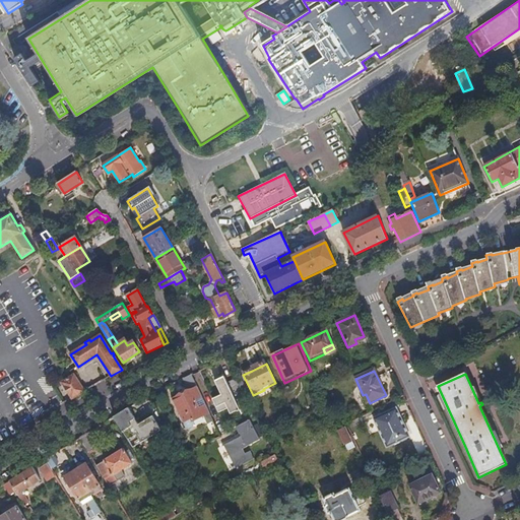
[(208,413),(191,376),(183,380),(188,392),(173,400),(182,421),(180,423),(183,429),(187,431),(191,429),(193,425),(192,423),(202,417),(202,416),(208,413)]
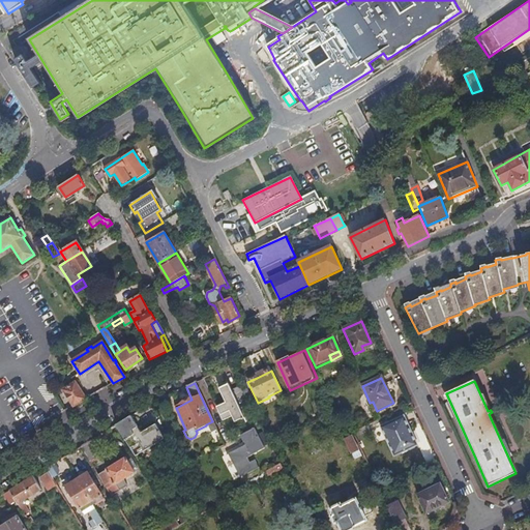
[(86,400),(76,384),(64,391),(74,406),(86,400)]
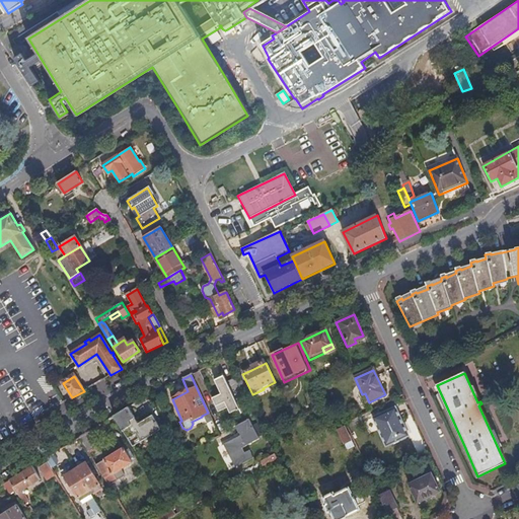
[(250,410),(237,384),(227,388),(223,377),(214,382),(220,395),(211,400),(217,414),(226,410),(229,415),(237,411),(239,415),(250,410)]
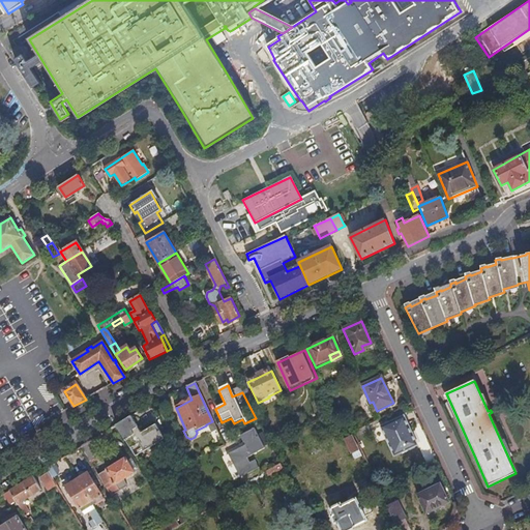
[(141,434),(130,417),(117,424),(115,427),(127,446),(135,459),(164,440),(155,424),(141,434)]
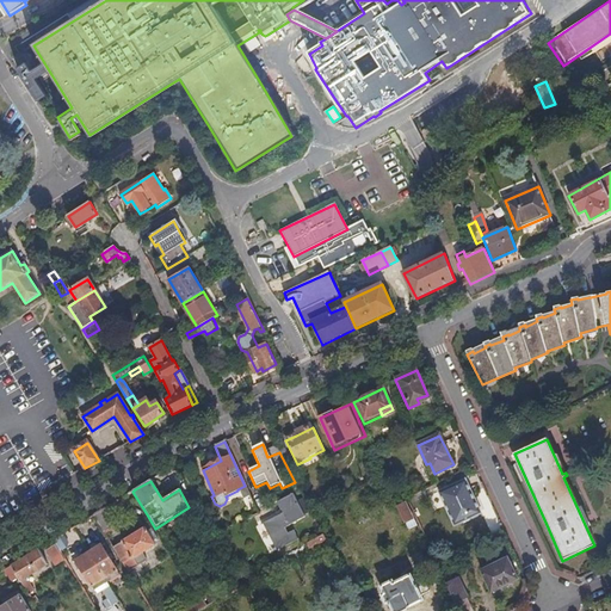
[(439,493),(455,528),(481,514),(466,481),(439,493)]
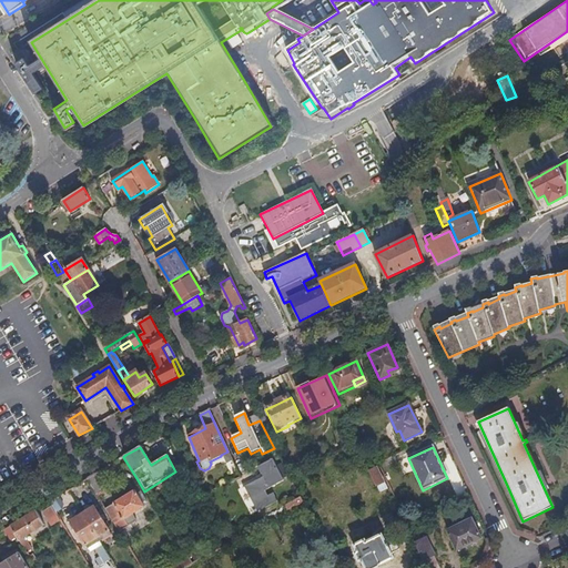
[(287,476),(286,473),(280,476),(272,460),(256,468),(261,478),(244,488),(256,513),(276,503),(272,494),(266,497),(263,492),(282,482),(281,479),(287,476)]
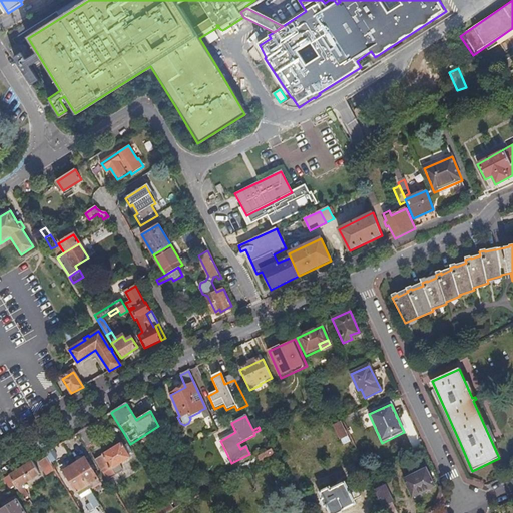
[(347,437),(341,424),(334,427),(340,440),(347,437)]
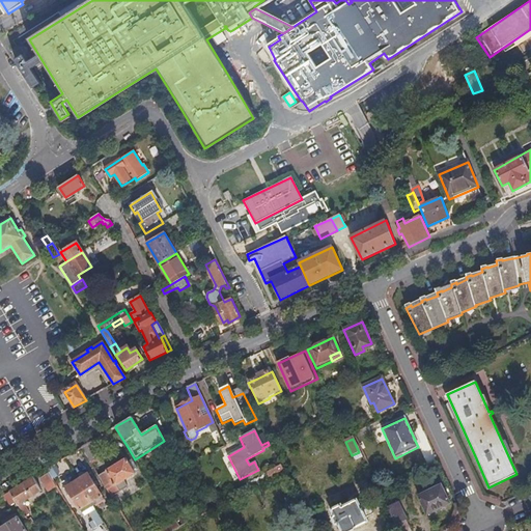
[(98,459),(88,444),(81,449),(89,464),(98,459)]
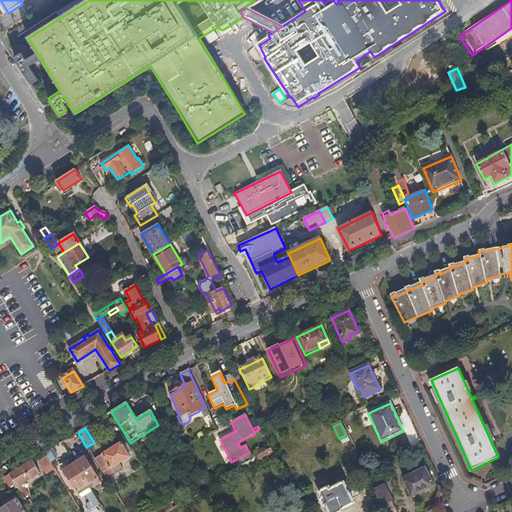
[(179,435),(175,437),(179,444),(183,442),(179,435)]
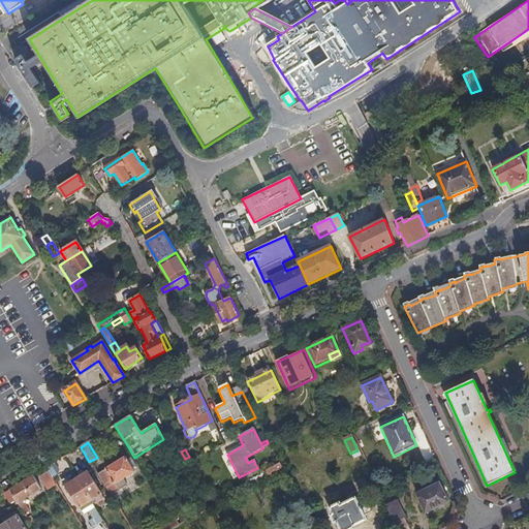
[(105,470),(97,475),(111,497),(126,487),(122,480),(133,473),(132,471),(135,469),(131,462),(127,464),(124,459),(104,470),(105,470)]
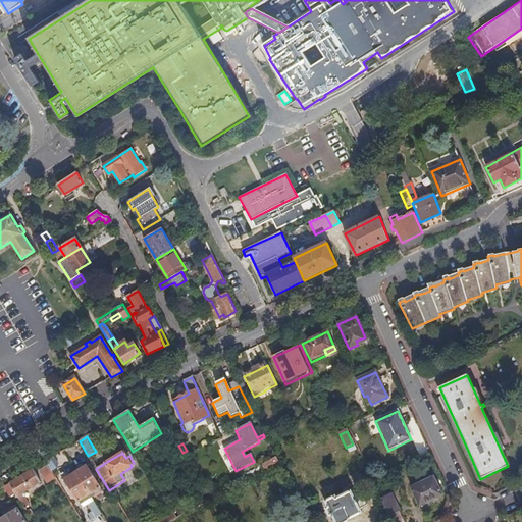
[(261,465),(264,471),(278,464),(275,458),(261,465)]
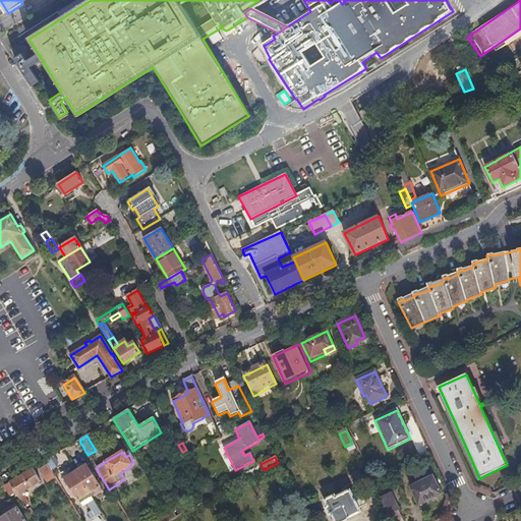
[(266,474),(280,467),(278,463),(264,470),(266,474)]
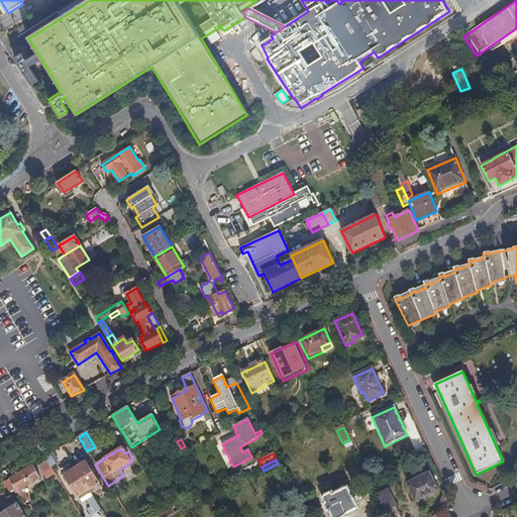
[(53,472),(46,462),(39,467),(45,477),(53,472)]
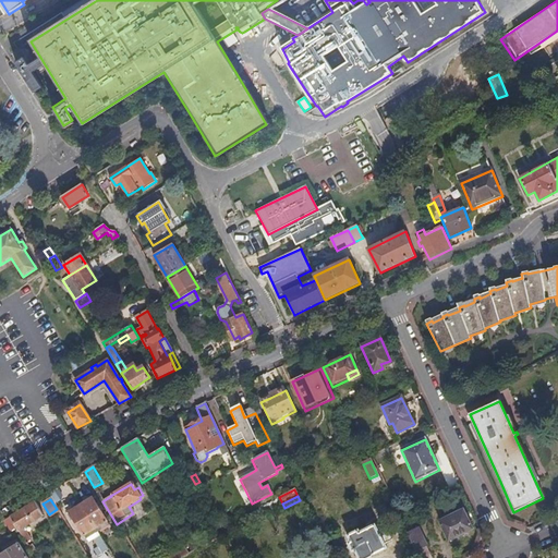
[(92,500),(81,507),(95,530),(106,522),(92,500)]
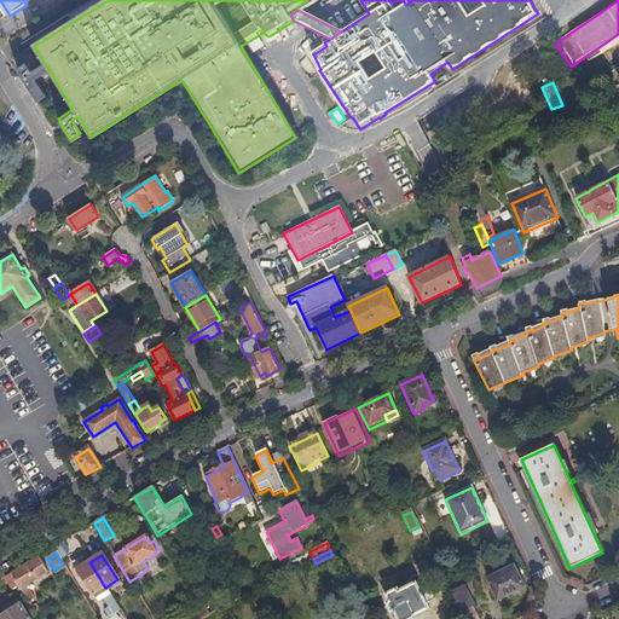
[(42,562),(40,557),(32,562),(11,574),(18,586),(29,603),(33,601),(28,591),(27,591),(24,588),(48,573),(42,563),(42,562)]
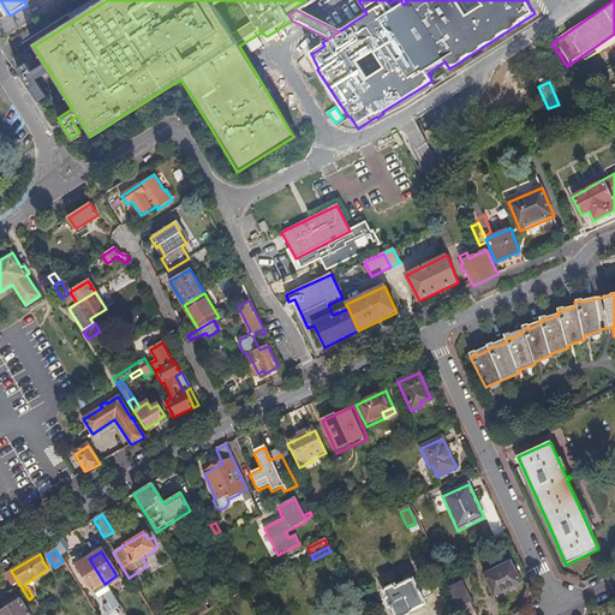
[(105,584),(89,559),(76,567),(91,592),(101,585),(105,590),(107,587),(105,584)]
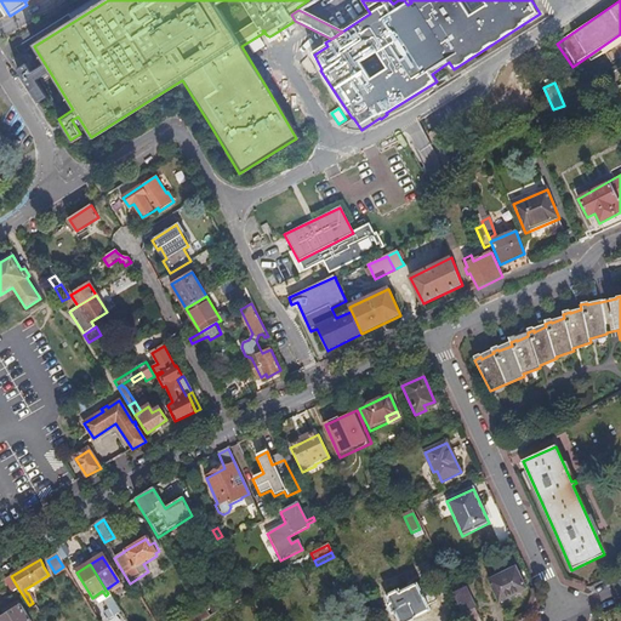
[(488,581),(500,603),(527,590),(514,568),(488,581)]
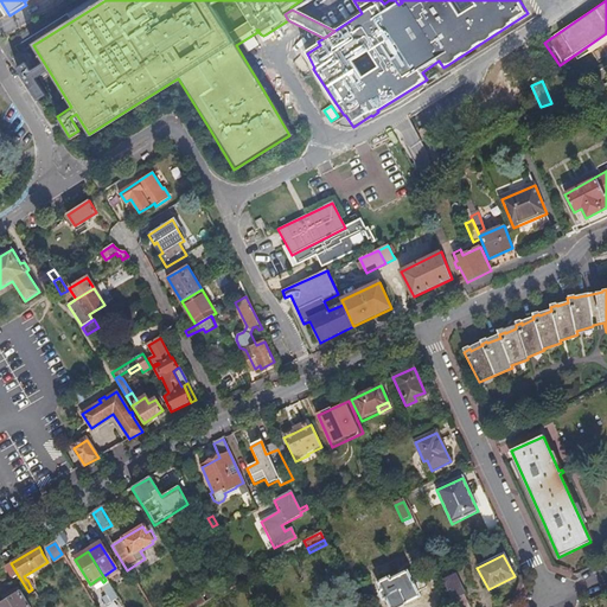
[(18,575),(11,563),(2,569),(10,580),(18,575)]
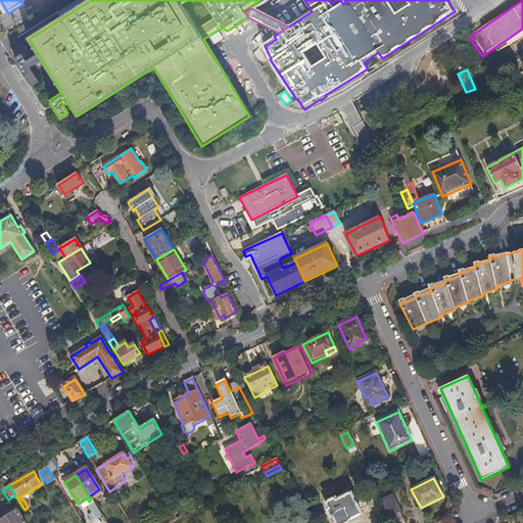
[(333,516),(336,522),(344,522),(363,514),(361,511),(368,508),(360,492),(352,495),(351,492),(344,496),(343,494),(326,503),(329,509),(327,510),(330,517),(333,516)]
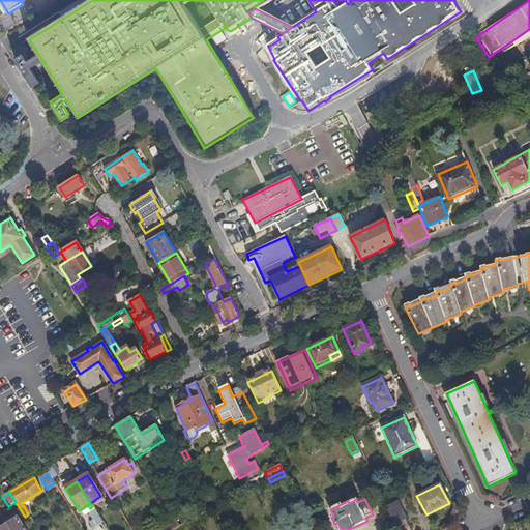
[(386,504),(398,529),(409,529),(405,520),(396,502),(390,505),(389,502),(386,504)]
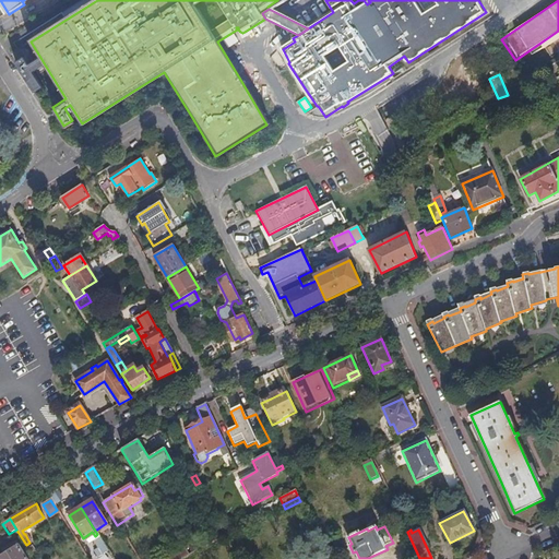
[(92,532),(83,538),(85,542),(95,536),(92,532)]
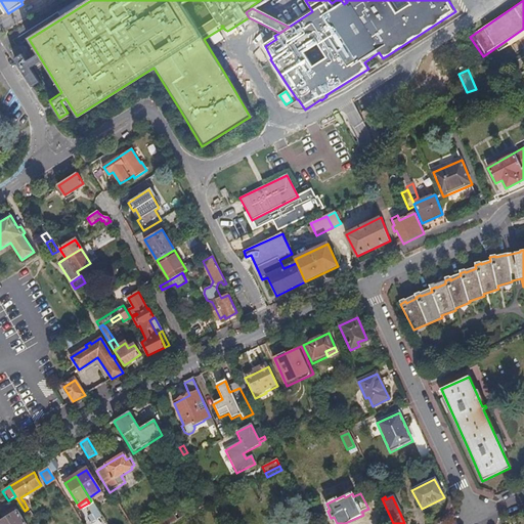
[(198,511),(210,504),(208,499),(194,507),(198,511)]
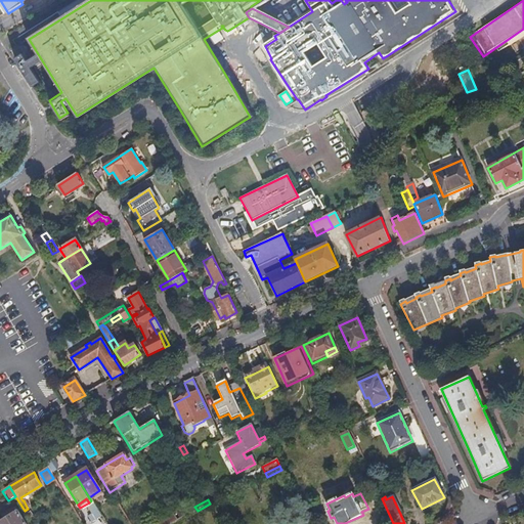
[(91,523),(92,523),(101,518),(93,504),(87,508),(92,515),(88,517),(91,523)]
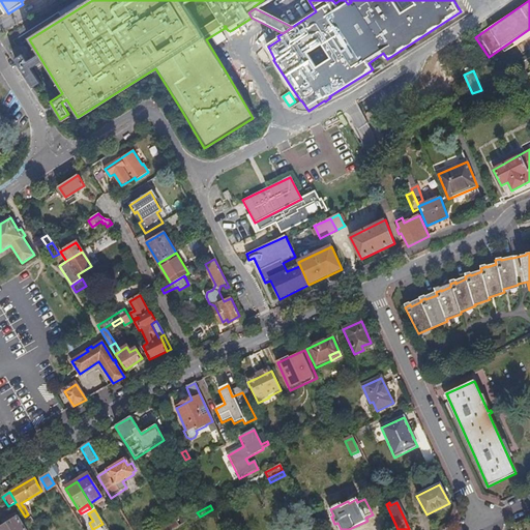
[(174,523),(177,528),(181,526),(194,520),(190,514),(178,522),(177,520),(173,522),(174,523)]
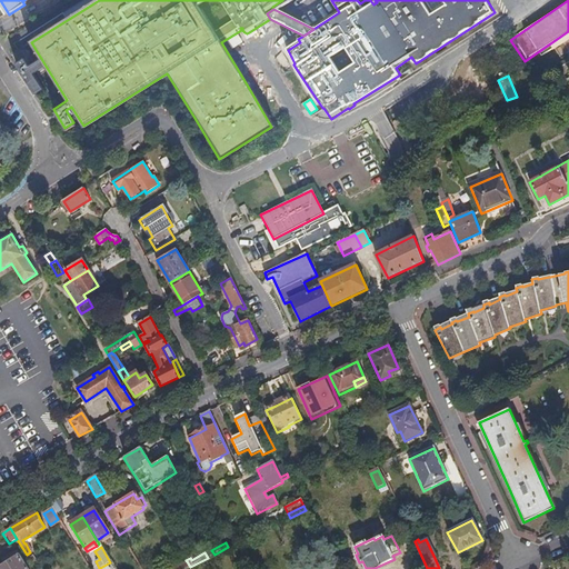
[(0,567),(0,568),(27,568),(19,556),(0,567)]
